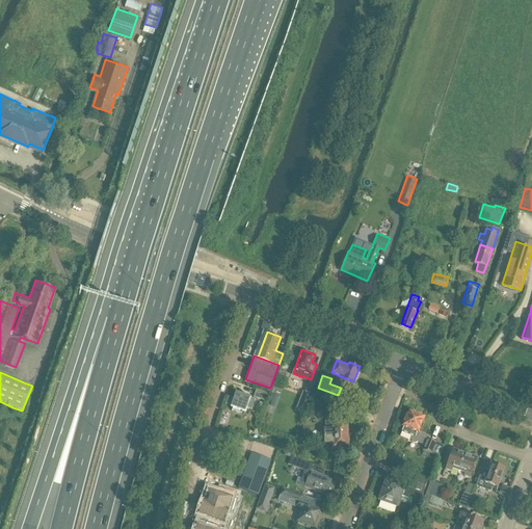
[(269,391),(257,387),(254,395),(266,399),(269,391)]
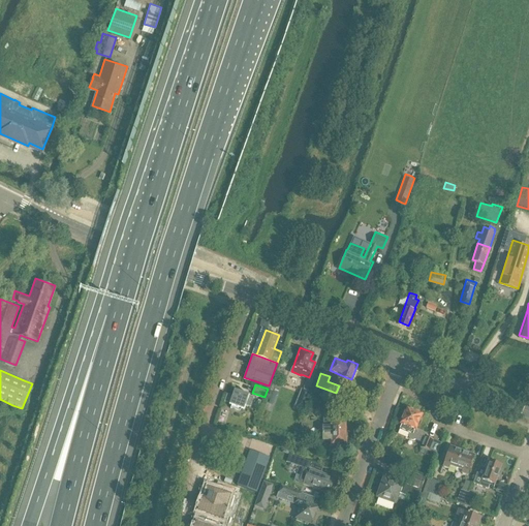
[(304,408),(311,390),(302,387),(294,405),(304,408)]
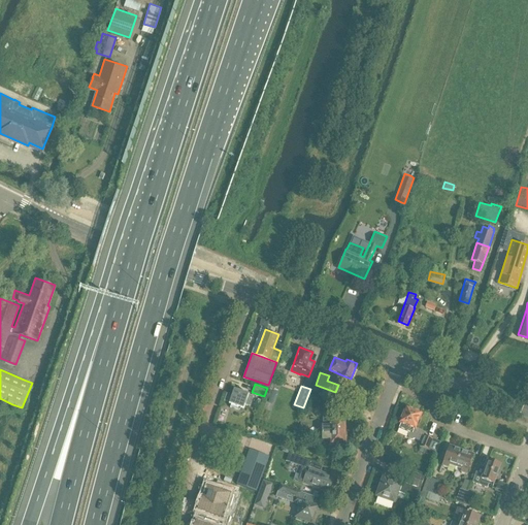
[(224,398),(231,401),(230,404),(240,408),(240,405),(243,406),(245,402),(250,404),(254,394),(236,388),(234,394),(227,392),(224,398)]
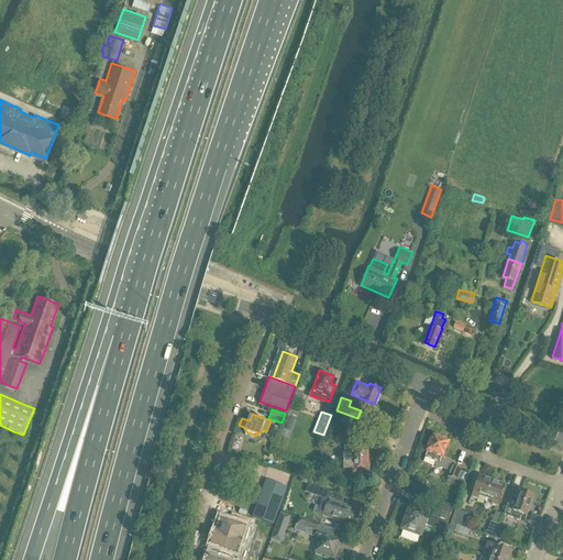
[(341,453),(342,460),(368,459),(368,453),(371,451),(371,448),(368,447),(368,446),(360,446),(360,432),(343,432),(344,452),(341,453)]
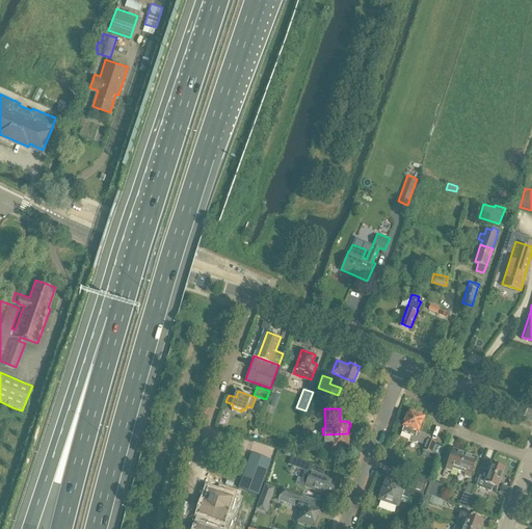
[(430,435),(418,430),(423,419),(424,420),(420,429),(427,432),(433,419),(425,416),(425,418),(423,417),(424,415),(409,408),(403,424),(404,424),(402,429),(411,434),(411,437),(411,439),(414,441),(416,441),(418,440),(426,444),(424,448),(422,453),(428,455),(430,451),(440,454),(444,444),(429,438),(430,435)]
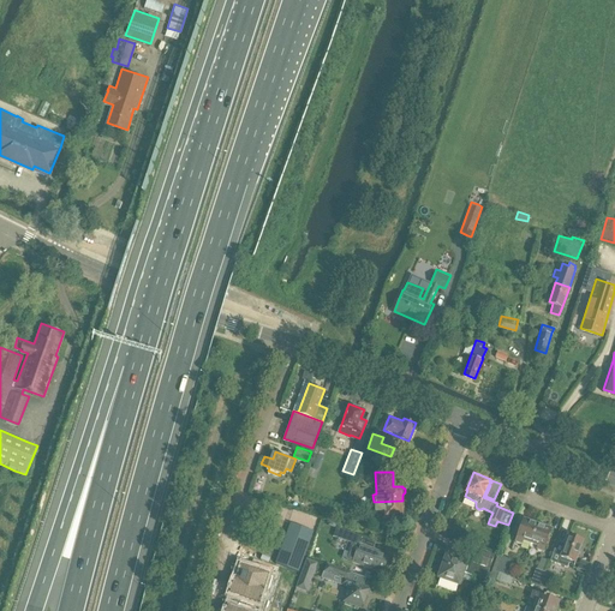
[(372,503),(372,509),(382,509),(382,517),(404,516),(404,515),(405,514),(405,509),(404,508),(402,501),(374,502),(374,503),(372,503)]
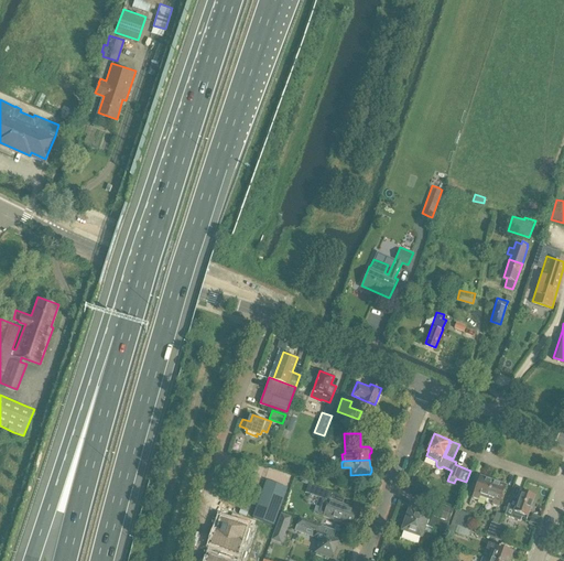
[(479,497),(480,498),(486,499),(492,479),(480,475),(473,497),(478,499),(479,497)]
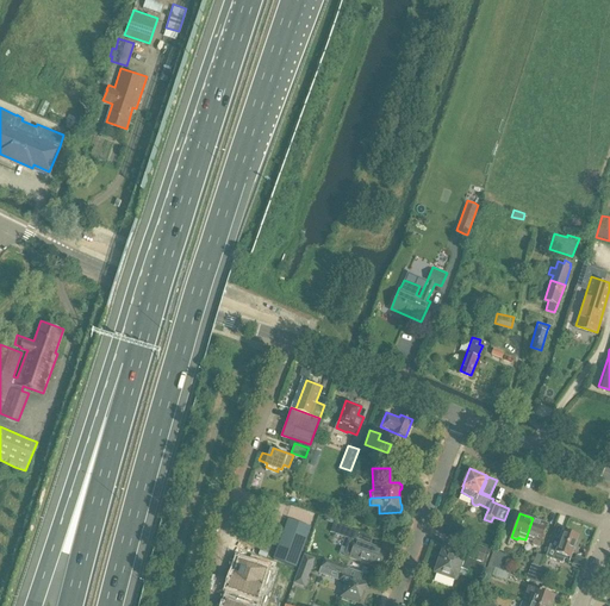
[(288,517),(273,556),(296,564),(311,525),(288,517)]
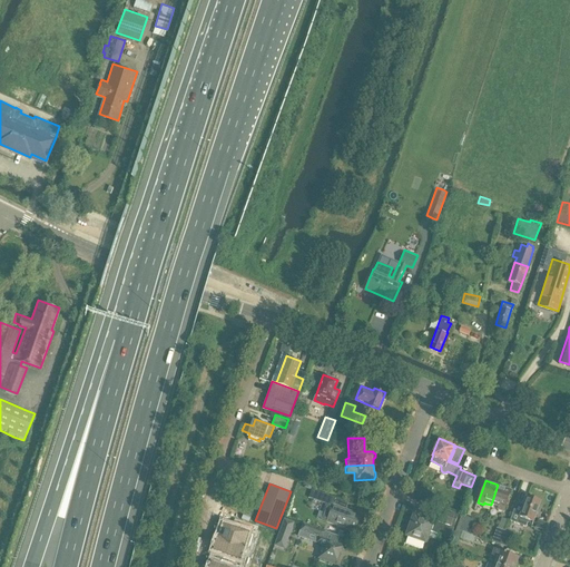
[(497,507),(497,509),(503,511),(511,489),(498,485),(491,505),(497,507)]
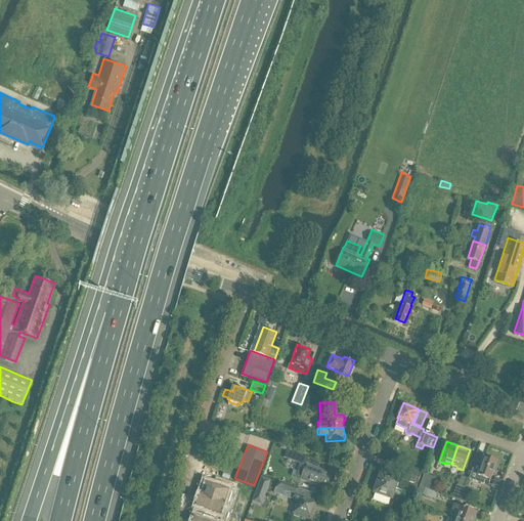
[(285,454),(285,456),(290,458),(299,461),(305,463),(306,463),(308,456),(305,454),(293,449),(287,448),(285,454)]
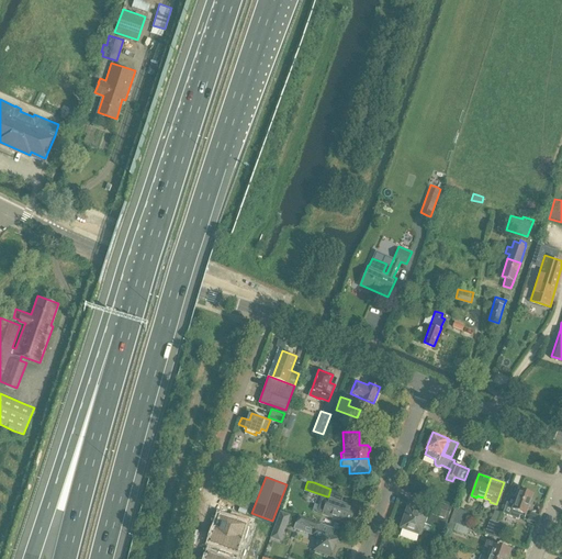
[(509,494),(503,511),(518,517),(520,511),(526,513),(532,493),(526,491),(527,489),(520,487),(520,489),(519,489),(516,496),(509,494)]
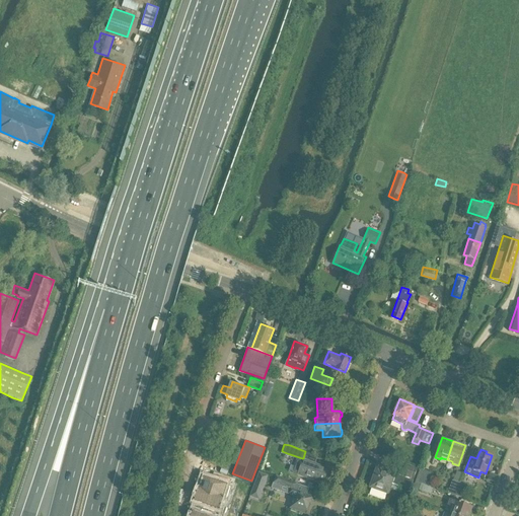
[(302,458),(302,460),(299,458),(297,459),(294,468),(295,469),(298,470),(297,472),(322,483),(328,467),(303,458),(302,458)]
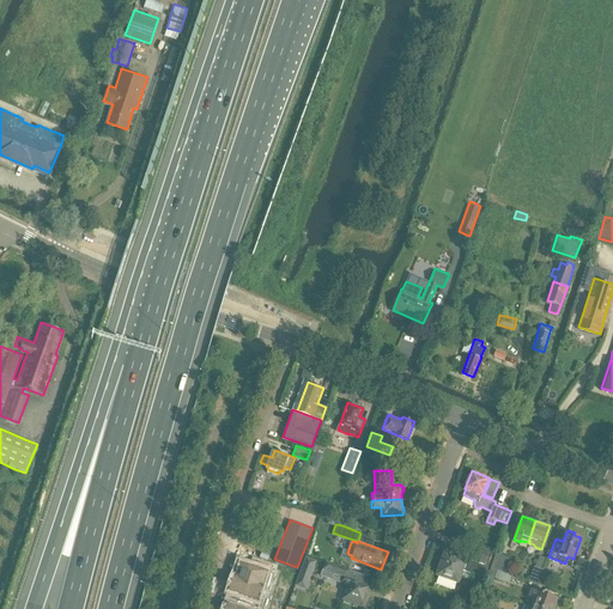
[(437,574),(438,574),(436,582),(454,588),(456,582),(459,574),(468,577),(471,571),(484,576),(492,552),(472,546),(468,556),(467,560),(444,552),(444,553),(442,554),(441,556),(442,559),(441,562),(438,564),(437,567),(438,570),(437,574)]
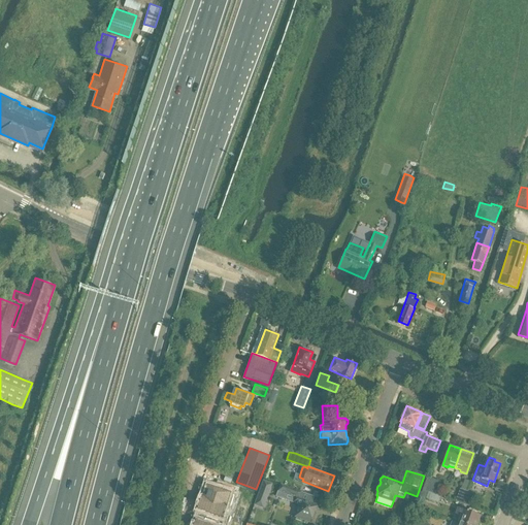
[(433,491),(437,479),(430,476),(425,488),(429,490),(433,491)]
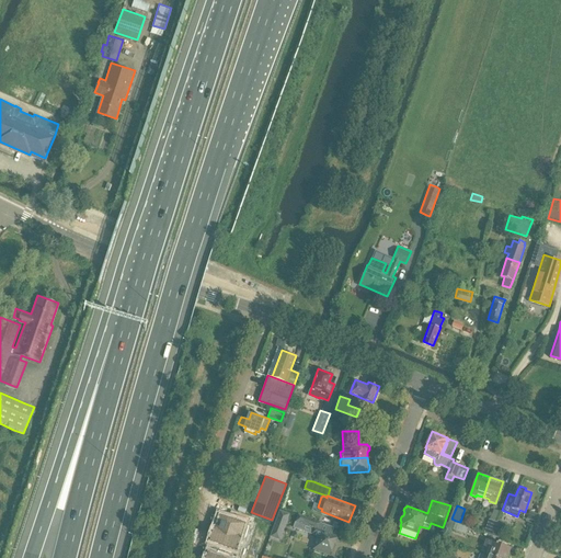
[(279,508),(274,522),(284,525),(289,512),(279,508)]
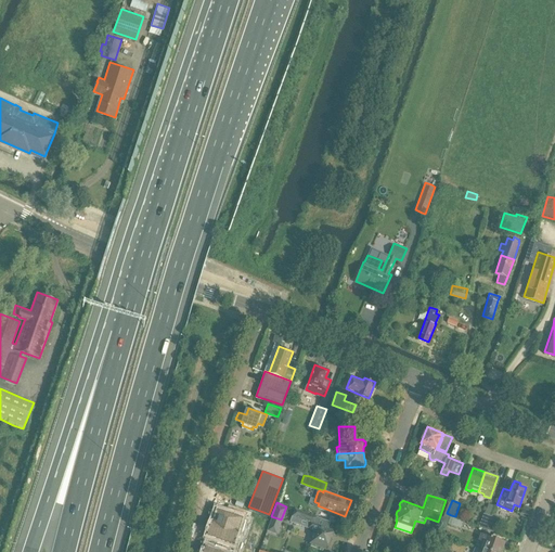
[(483,512),(479,525),(487,528),(487,526),(491,514),(494,504),(488,502),(485,512),(483,512)]
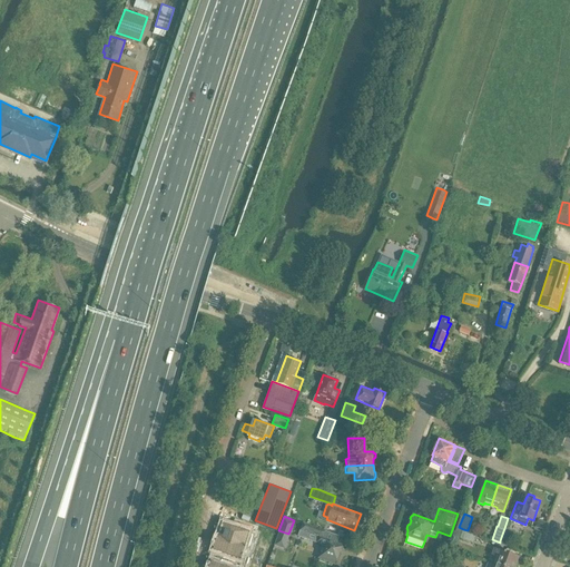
[(318,558),(324,560),(325,558),(335,561),(342,544),(330,540),(331,538),(324,536),(326,530),(303,521),(298,534),(322,543),(321,544),(324,544),(318,558)]
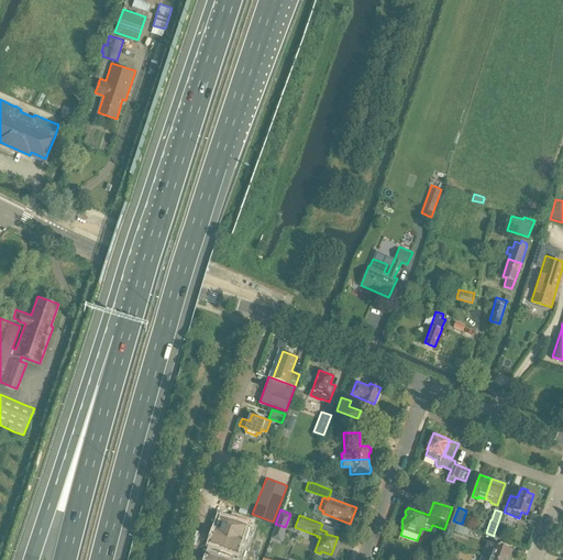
[(224,518),(219,531),(243,540),(247,527),(224,518)]
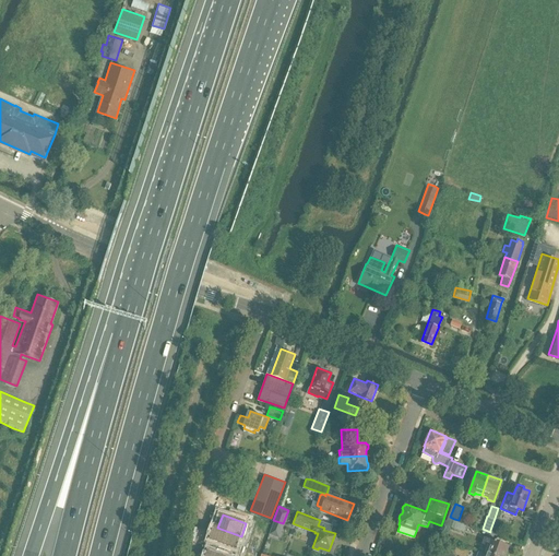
[(495,518),(490,530),(490,532),(498,534),(502,521),(495,518)]
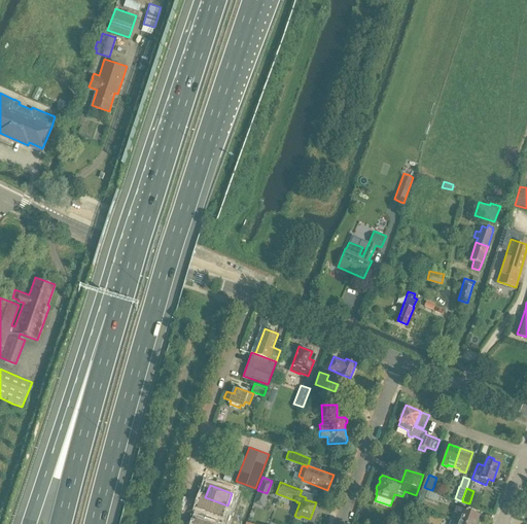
[(428,489),(425,495),(437,500),(440,493),(432,490),(428,489)]
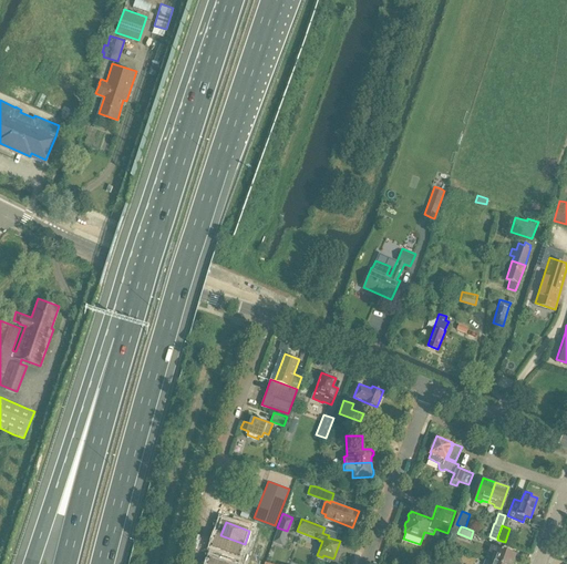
[(220,535),(215,550),(239,559),(245,544),(220,535)]
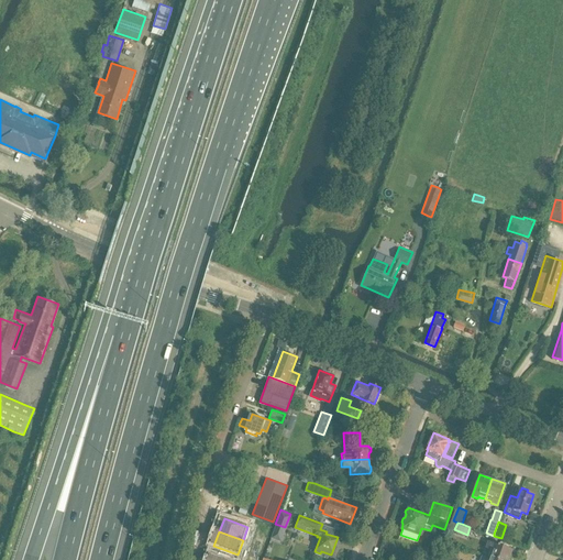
[(486,540),(482,552),(500,559),(510,559),(511,556),(510,556),(512,550),(486,540)]
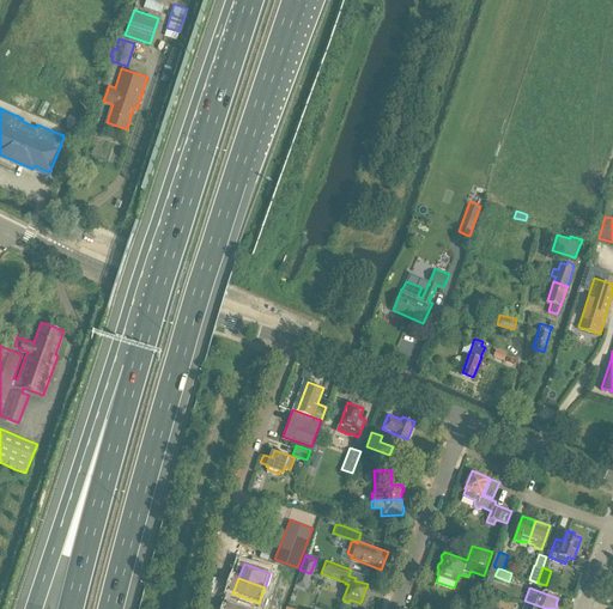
[(232,594),(226,608),(255,608),(259,603),(232,594)]
